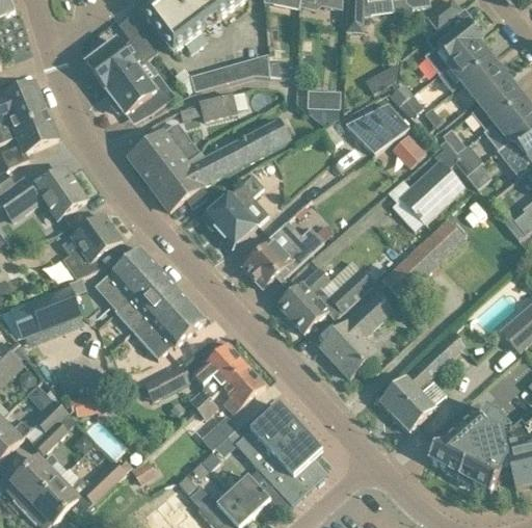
[(0,0),(0,19),(16,12),(10,0),(0,0)]
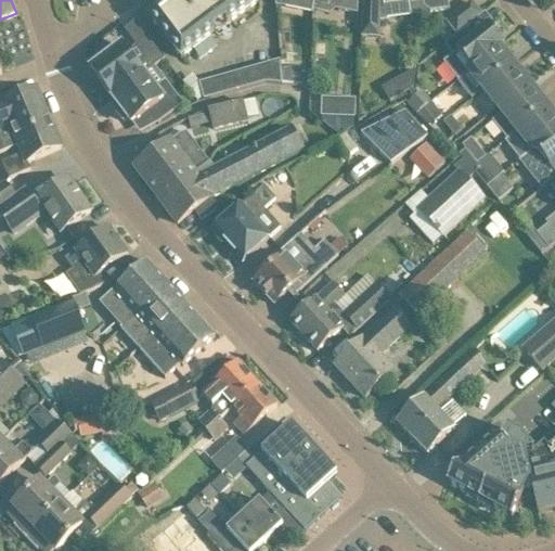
[(169,0),(151,15),(181,56),(256,0),(169,0)]
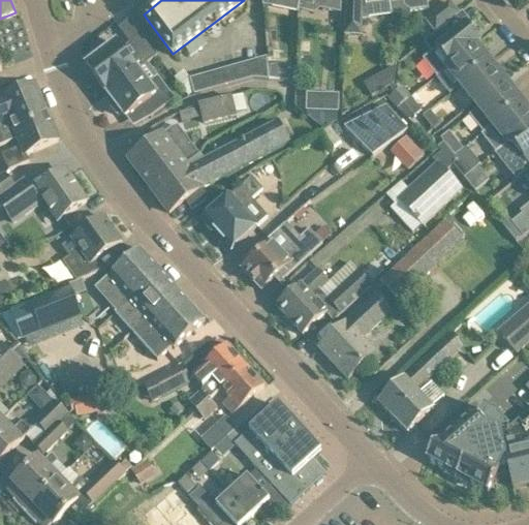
[(317,0),(320,5),(321,6),(340,10),(340,0),(317,0)]
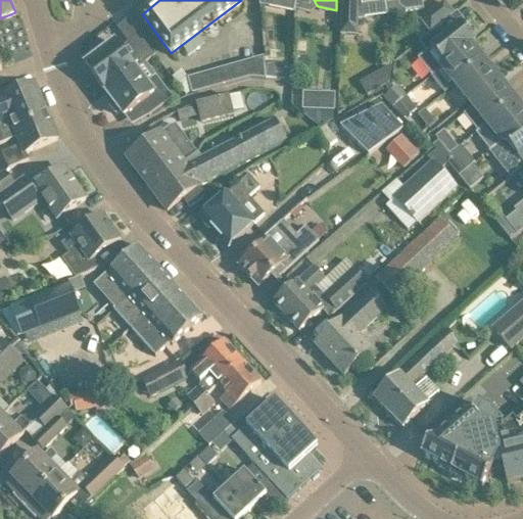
[(342,0),(341,32),(357,32),(357,16),(365,15),(365,14),(363,0),(342,0)]
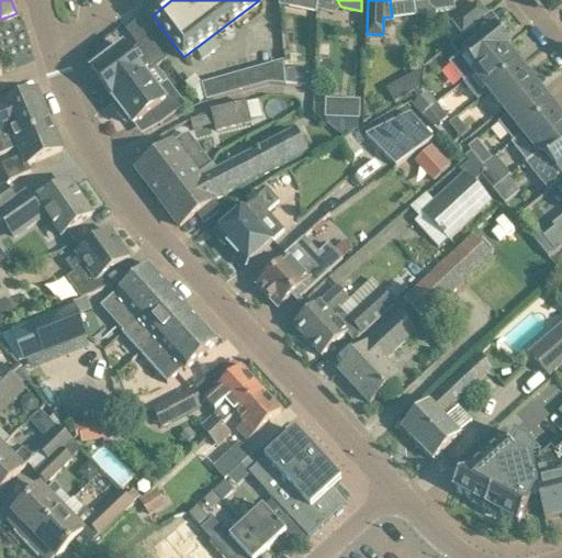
[(428,0),(429,4),(436,10),(456,7),(454,0),(428,0)]
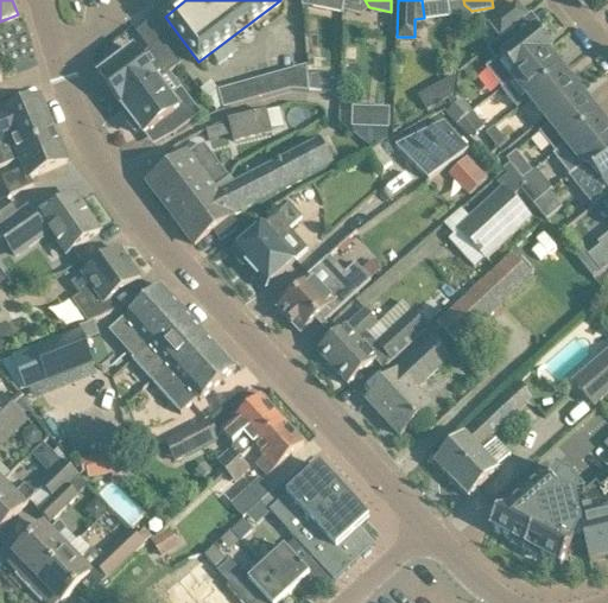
[(501,35),(513,25),(527,13),(517,1),(491,21),(501,35)]
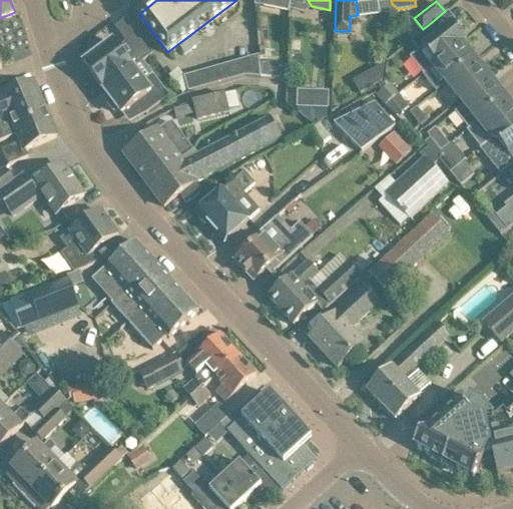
[(463,42),(467,38),(453,21),(441,30),(433,21),(423,29),(411,39),(419,48),(410,55),(424,72),(432,65),(433,66),(463,42)]
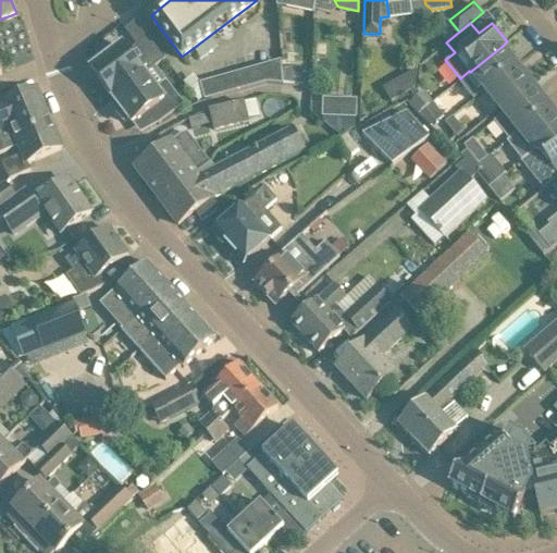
[(113,96),(145,72),(165,57),(149,34),(137,42),(146,56),(138,62),(123,44),(116,49),(113,45),(102,53),(104,57),(91,68),(113,96)]
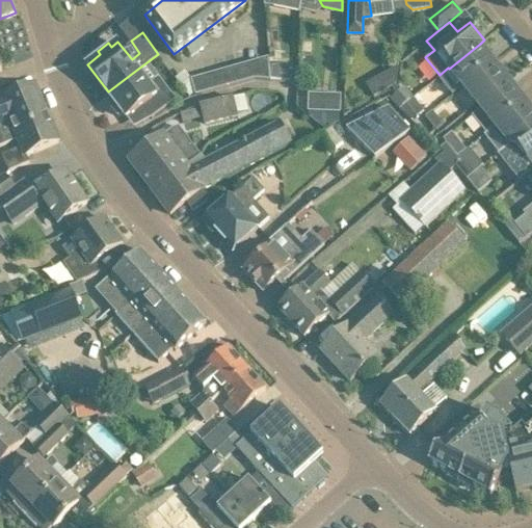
[(494,60),(491,57),(480,44),(449,69),(440,76),(454,91),(462,85),(494,60)]
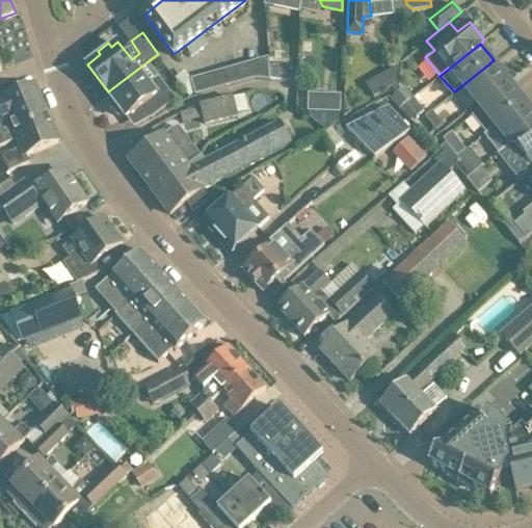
[(478,105),(509,80),(494,60),(462,85),(477,103),(478,105)]
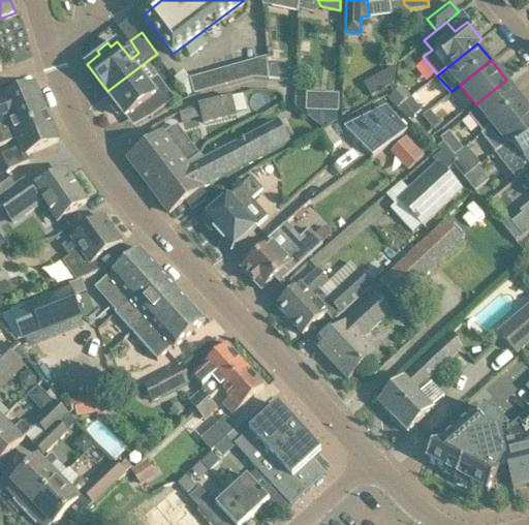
[(253,76),(269,79),(268,61),(191,83),(194,93),(253,76)]
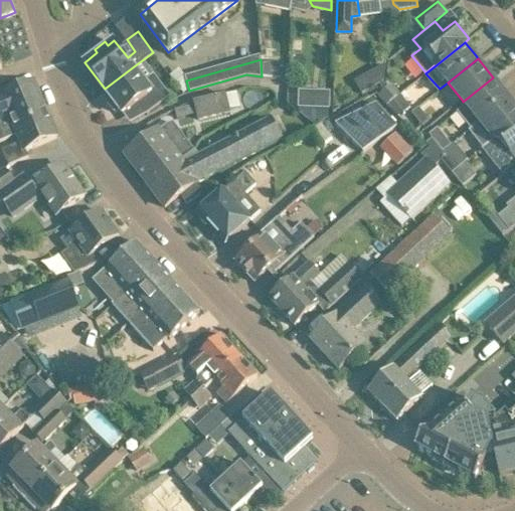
[(271,59),(261,59),(262,76),(272,76),(271,59)]
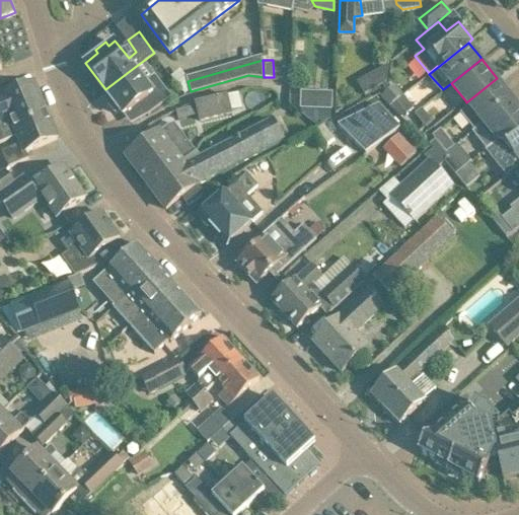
[(105,89),(110,97),(107,99),(116,111),(119,107),(124,114),(140,101),(148,114),(172,95),(155,72),(145,80),(135,67),(105,89)]
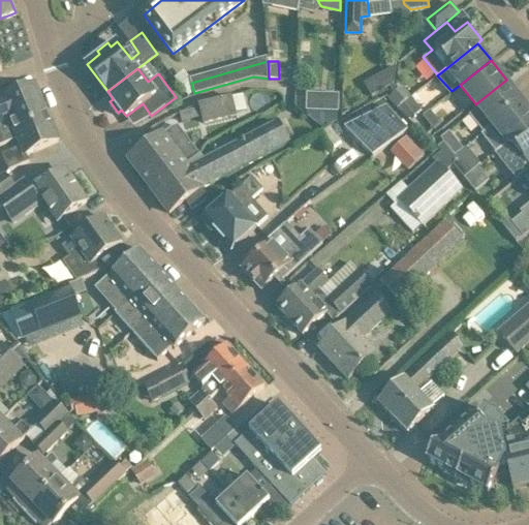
[(376,93),(394,83),(386,70),(369,81),(376,93)]
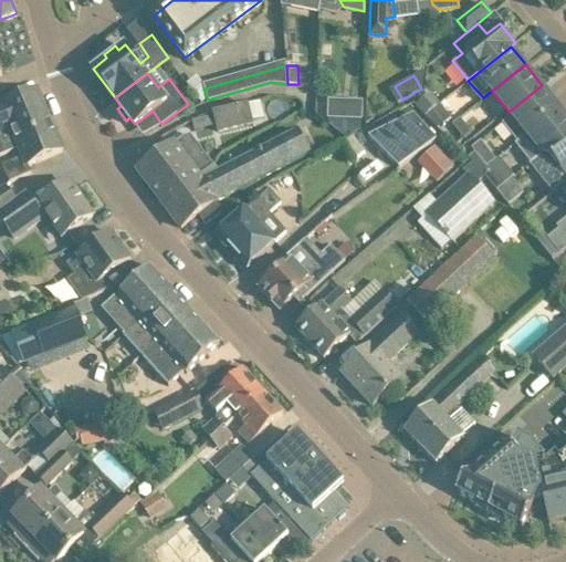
[(526,134),(559,106),(542,85),(509,112),(511,114),(503,121),(516,138),(525,132),(526,134)]
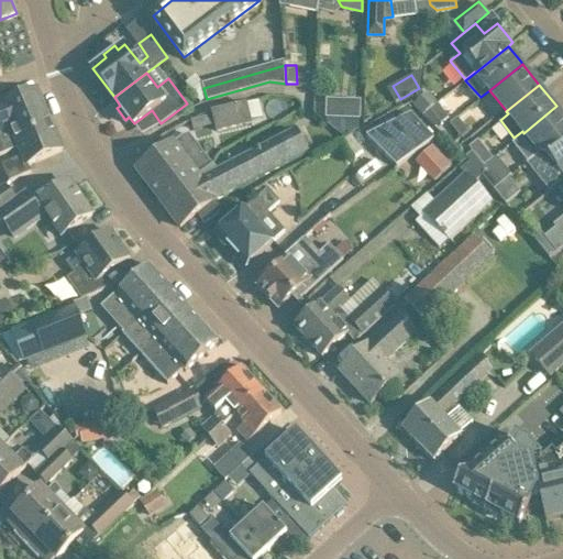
[(0,152),(17,145),(55,130),(50,118),(37,88),(17,96),(0,102),(0,152)]
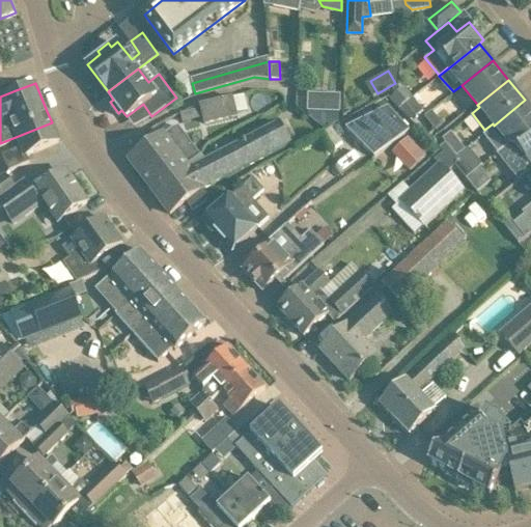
[(398,107),(413,95),(404,84),(390,96),(398,107)]
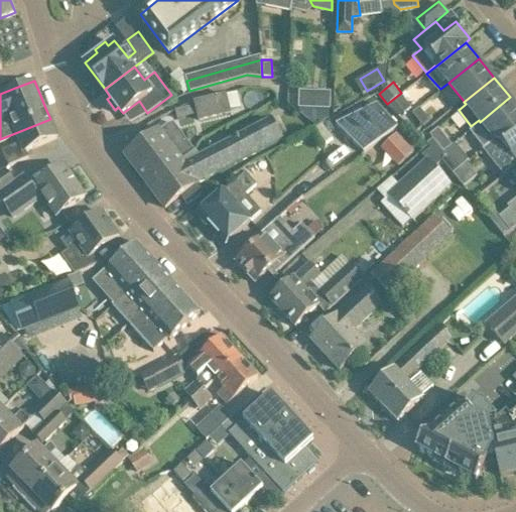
[(298,88),(298,106),(330,107),(330,89),(298,88)]
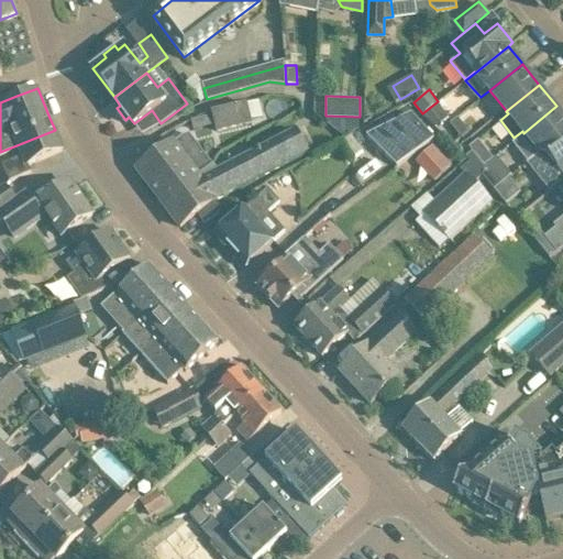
[(218,128),(252,120),(247,101),(213,110),(218,128)]
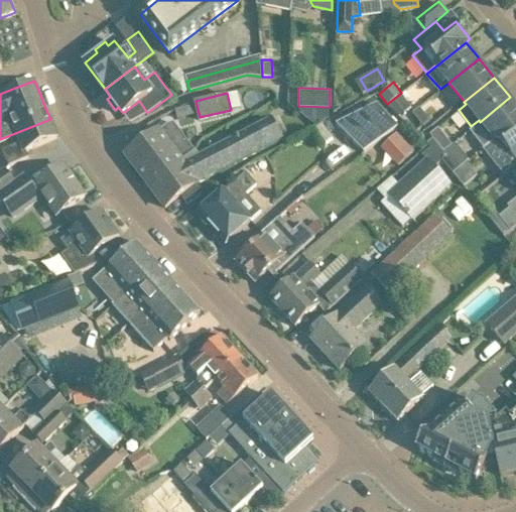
[(405,113),(412,107),(401,94),(394,99),(405,113)]
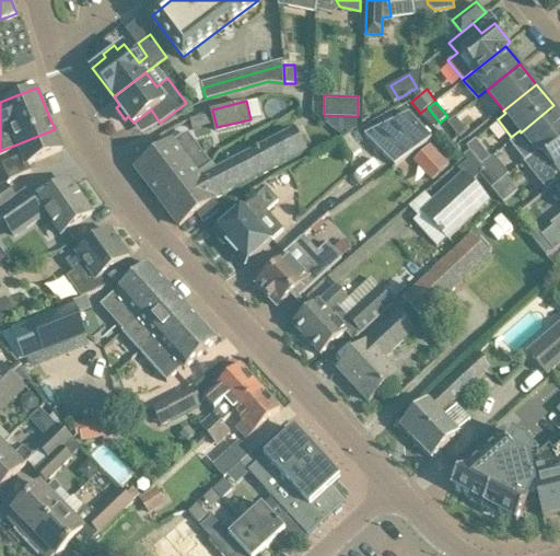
[(559,128),(559,113),(556,108),(553,105),(521,132),(513,138),(510,141),(523,158),(534,149),(559,128)]
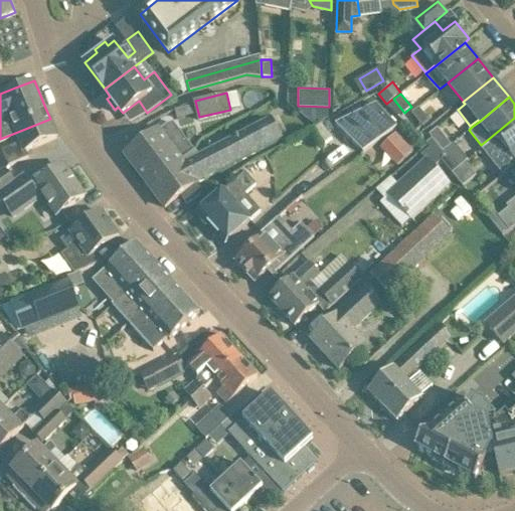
[(376,103),(336,123),(363,150),(397,126),(376,103)]
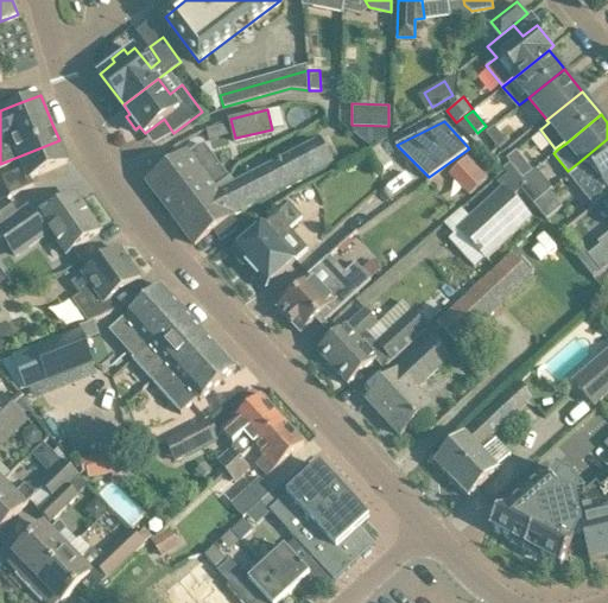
[(507,140),(495,125),(486,132),(499,147),(507,140)]
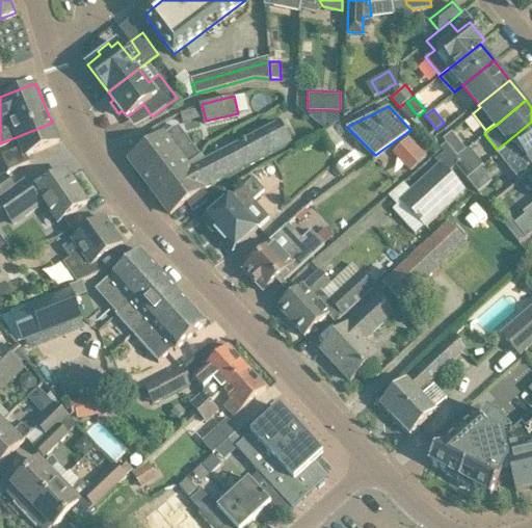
[(203,188),(292,141),(282,121),(207,160),(203,155),(187,164),(190,169),(169,185),(167,181),(159,187),(162,190),(157,194),(170,212),(187,200),(193,208),(210,195),(203,188)]
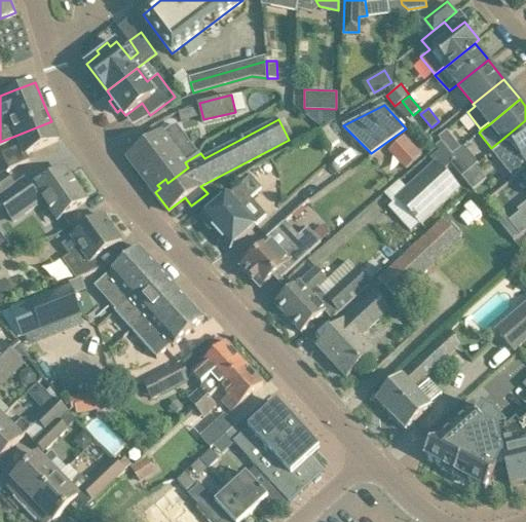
[(525,120),(501,140),(491,148),(505,166),(517,158),(523,166),(524,168),(525,165),(525,120)]
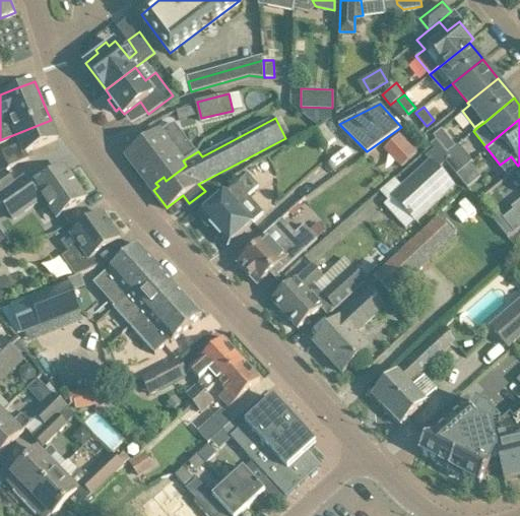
[(19,143),(2,150),(9,166),(28,157),(25,150),(39,144),(58,137),(51,120),(15,134),(19,143)]
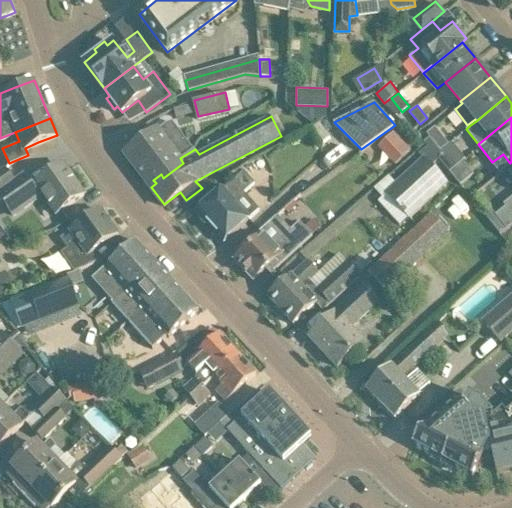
[(180,158),(195,149),(189,139),(188,140),(172,120),(166,121),(125,153),(151,187),(156,183),(153,180),(161,174),(163,178),(183,163),(180,158)]
